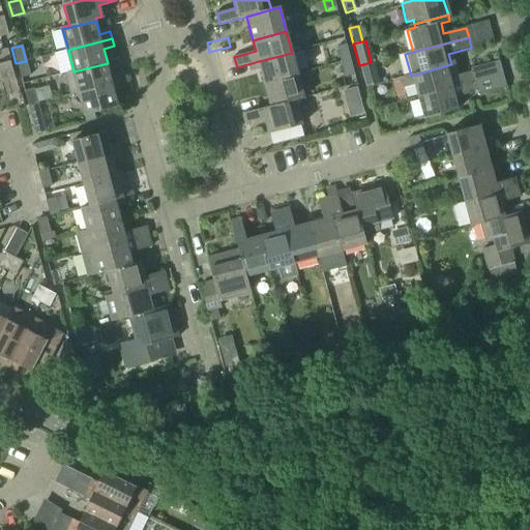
[(341,63),(348,61),(344,46),(335,48),(341,63)]
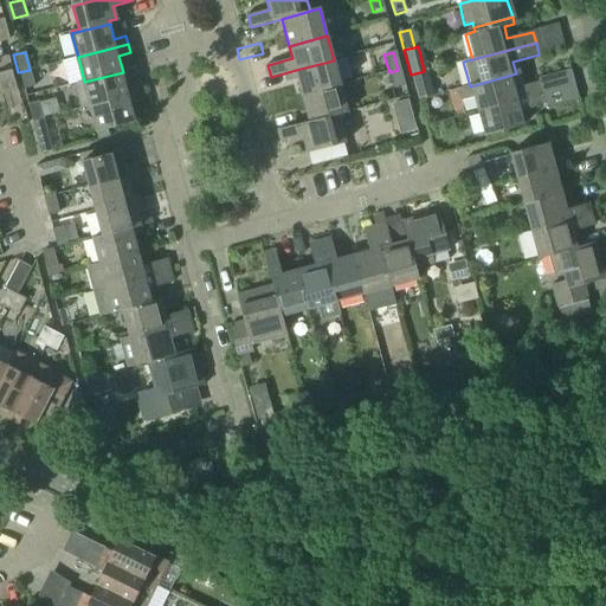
[(341,86),(334,60),(296,70),(303,97),(341,86)]
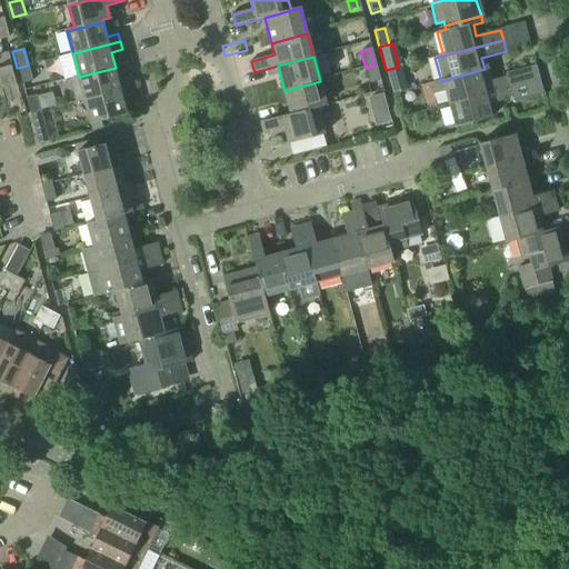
[(28,66),(17,68),(21,85),(32,81),(28,66)]
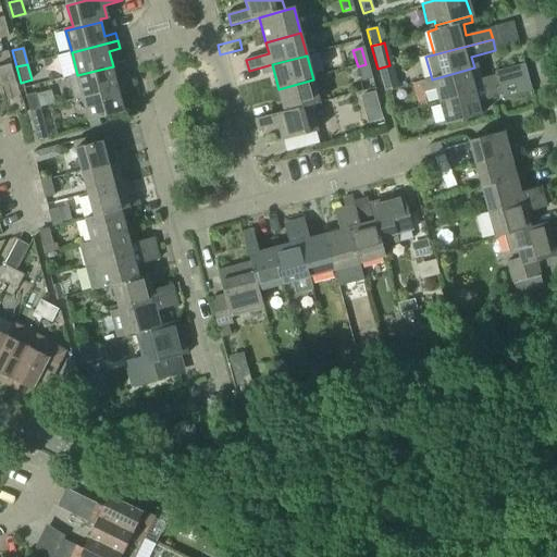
[(366,64),(358,66),(361,82),(370,79),(366,64)]
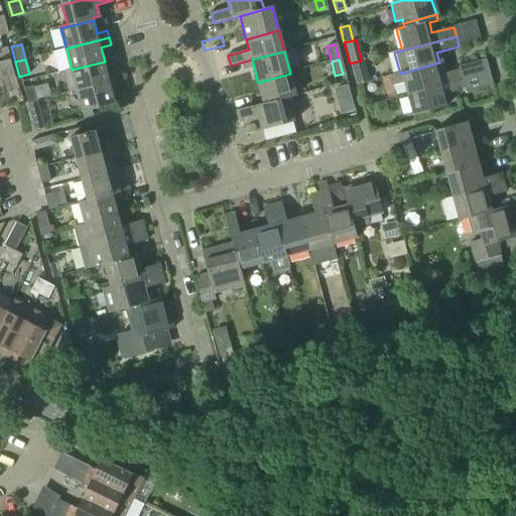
[(367,82),(361,60),(350,63),(355,85),(361,83),(367,82)]
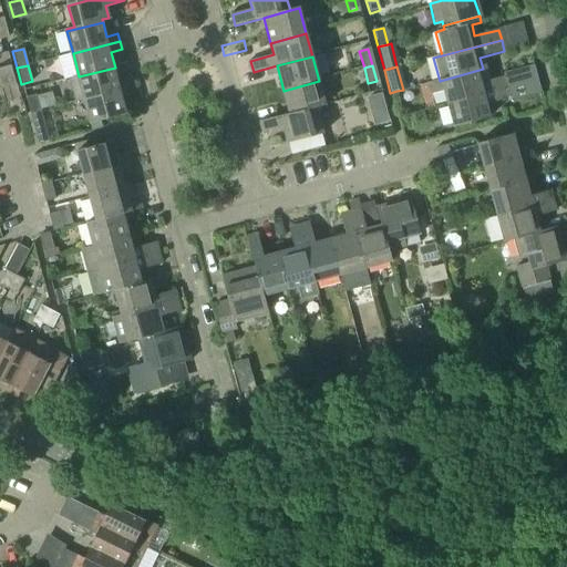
[(483,69),(440,81),(428,84),(431,95),(443,93),(445,104),(535,80),(532,66),(501,74),(502,78),(478,84),(475,72),(483,70),(483,69)]
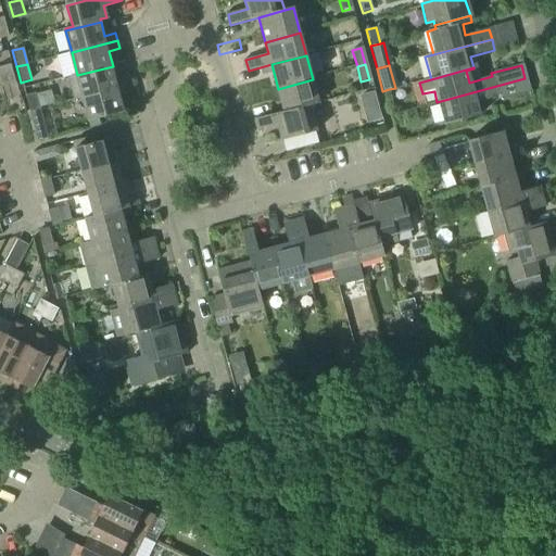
[(113,66),(77,75),(71,77),(76,101),(84,99),(129,86),(127,77),(116,80),(113,66)]
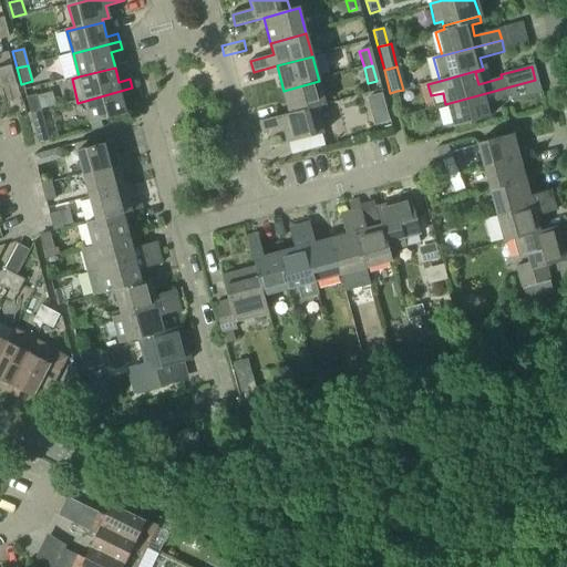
[(9,76),(0,79),(0,90),(11,86),(9,76)]
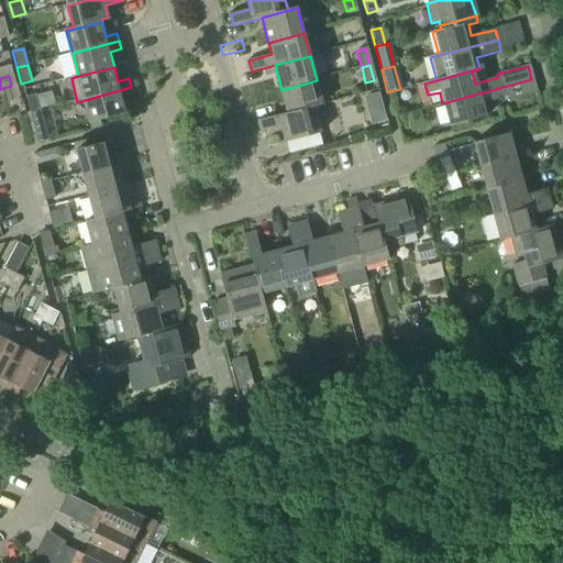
[(531,79),(442,103),(449,127),(483,117),(481,106),(504,99),(505,101),(536,94),(531,79)]
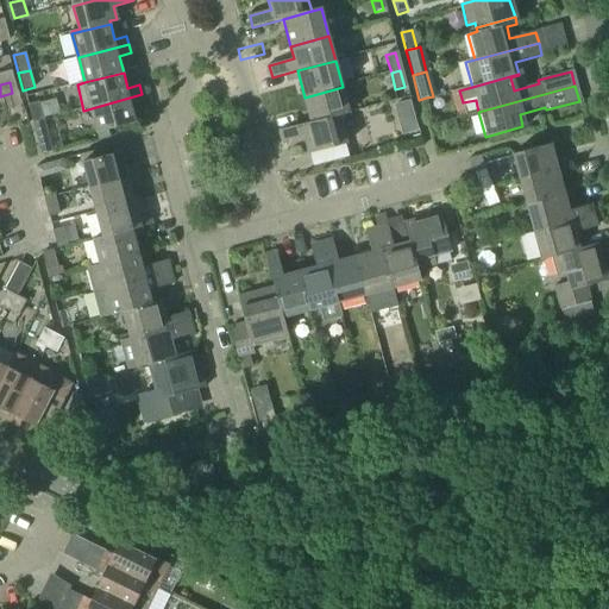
[(343,87),(305,98),(312,123),(281,131),(282,132),(340,117),(350,114),(343,87)]
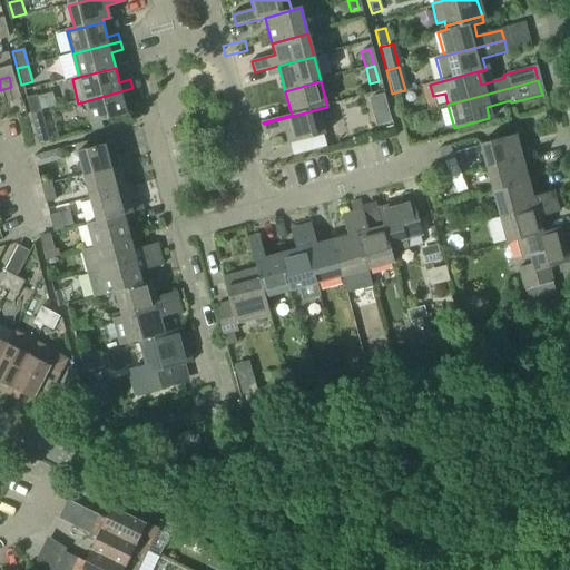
[(135,96),(133,88),(86,101),(92,124),(128,114),(124,98),(135,96)]
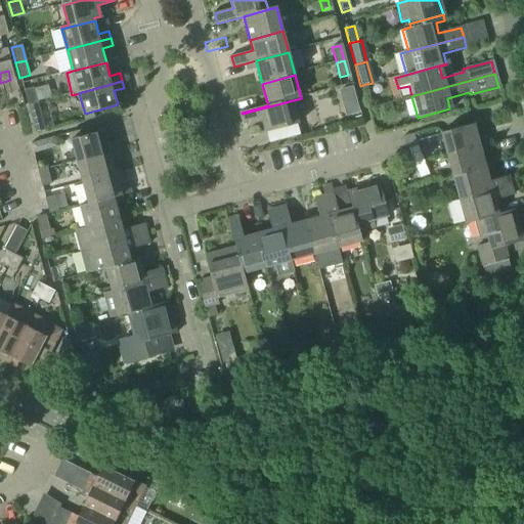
[(369,93),(366,84),(360,86),(363,95),(369,93)]
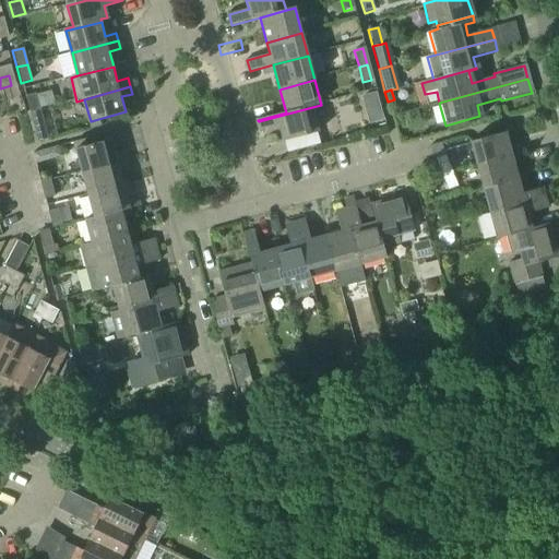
[(377,102),(378,102),(376,92),(360,96),(363,105),(363,106),(377,102)]
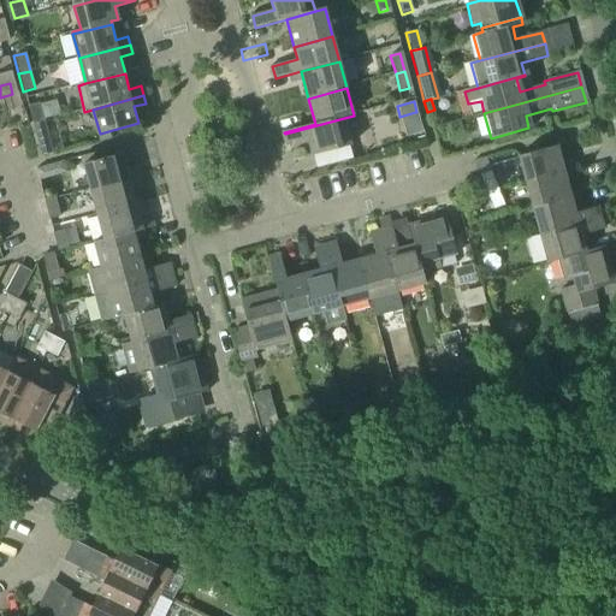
[(33,124),(45,120),(40,104),(28,106),(33,124)]
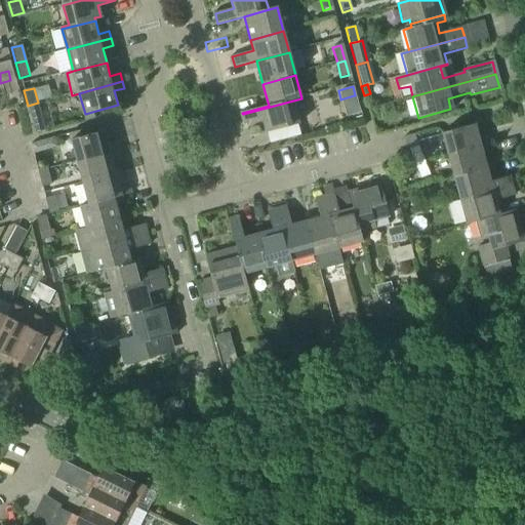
[(299,124),(293,101),(243,114),(245,122),(263,117),(268,132),(270,144),(300,136),(296,124),(299,124)]
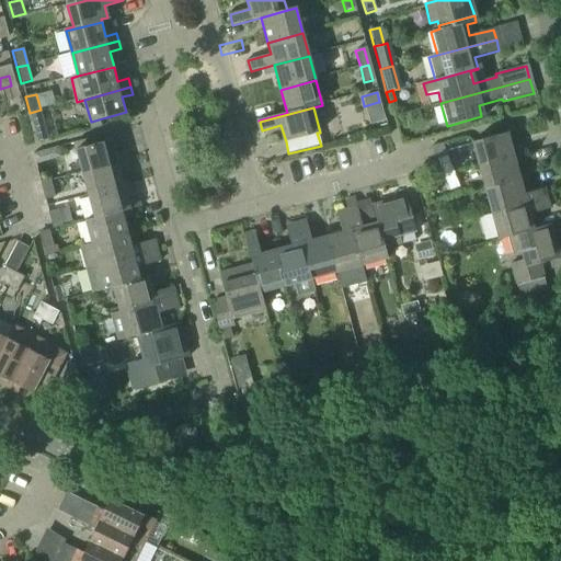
[(45,126),(41,110),(30,113),(34,129),(45,126)]
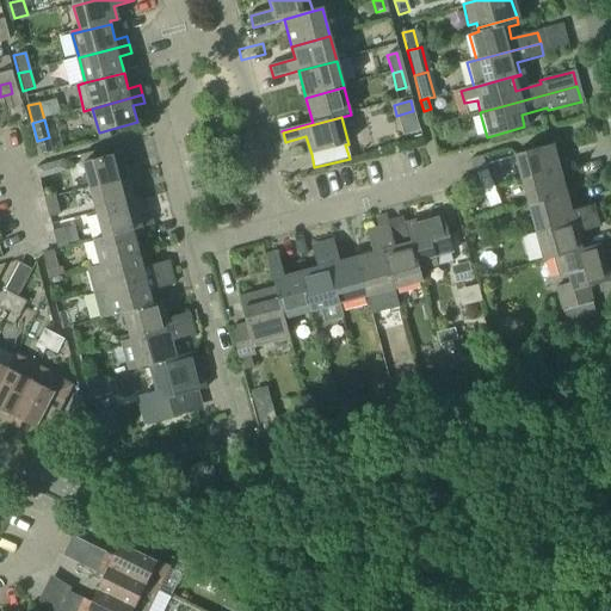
[(520,181),(569,168),(566,159),(555,162),(550,146),(513,155),(520,181)]
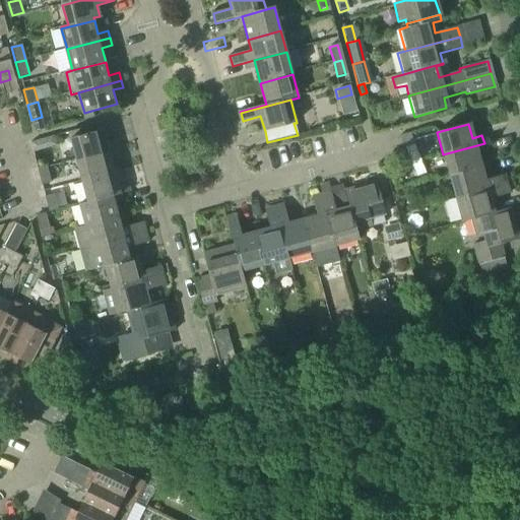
[(77,161),(120,150),(117,141),(108,144),(104,130),(91,134),(89,127),(70,133),(71,139),(77,161)]
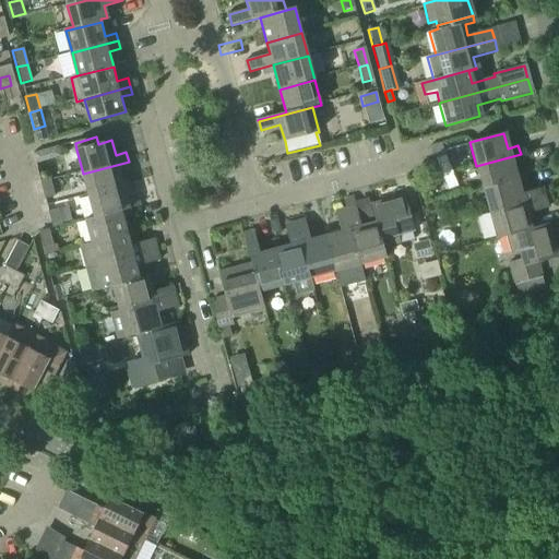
[(521,154),(476,166),(482,189),(516,180),(512,164),(523,162),(521,154)]
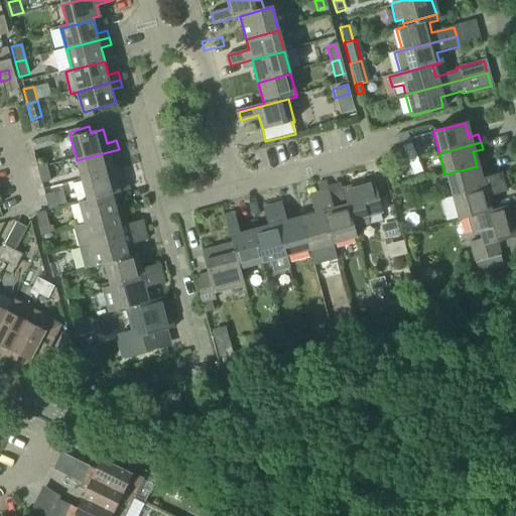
[(407,161),(416,158),(411,144),(402,147),(407,161)]
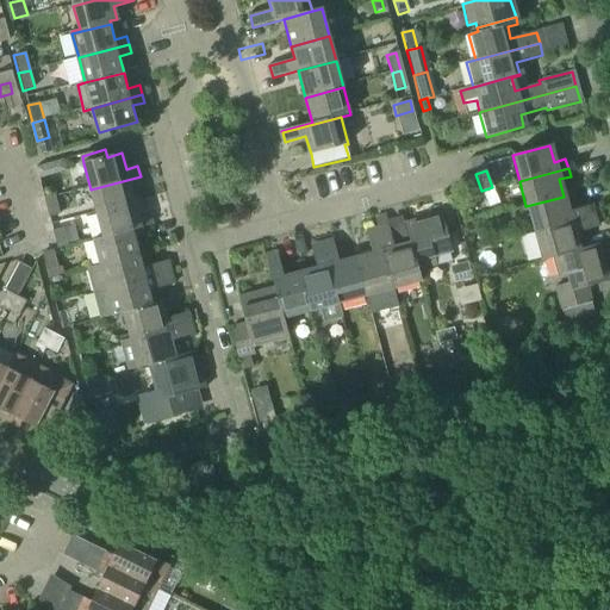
[(142,184),(141,176),(91,190),(97,213),(136,203),(131,186),(142,184)]
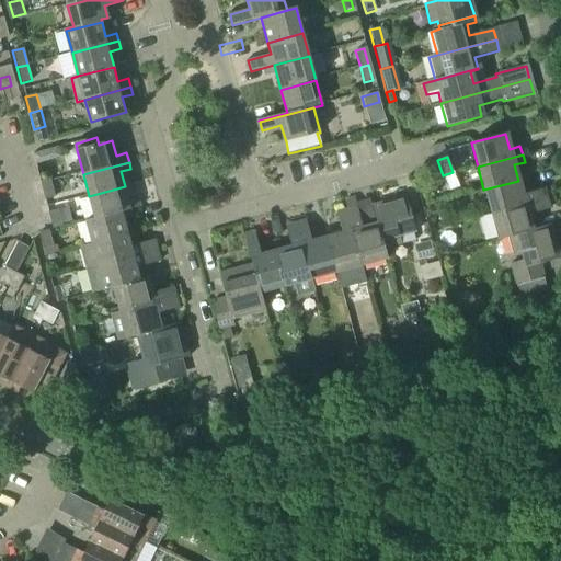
[(453,172),(443,175),(449,192),(459,189),(453,172)]
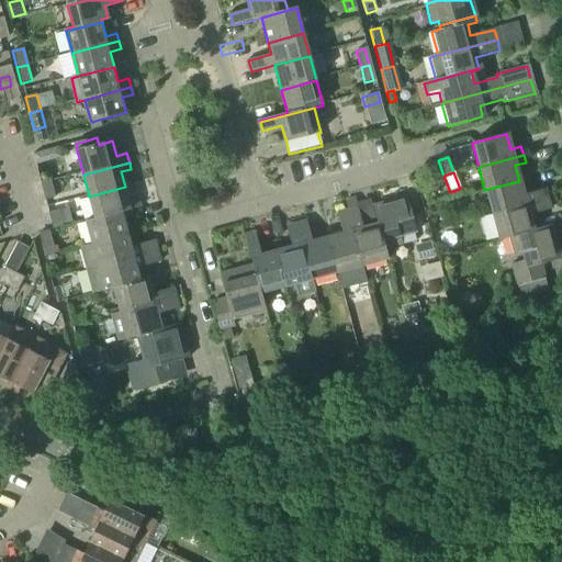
[(45,201),(55,198),(49,181),(41,183),(45,201)]
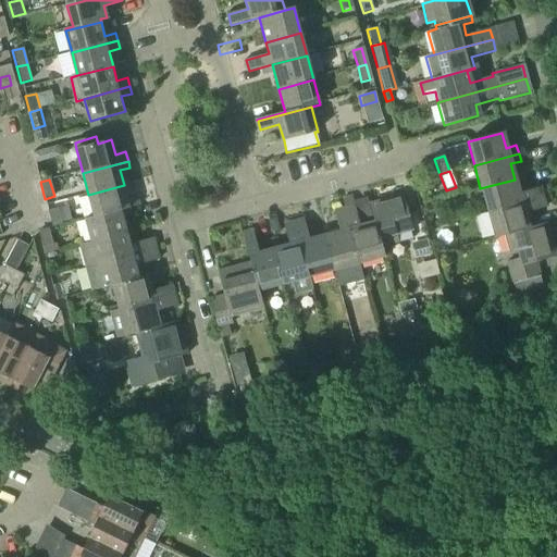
[(519,193),(515,180),(480,188),(486,213),(542,199),(539,187),(519,193)]
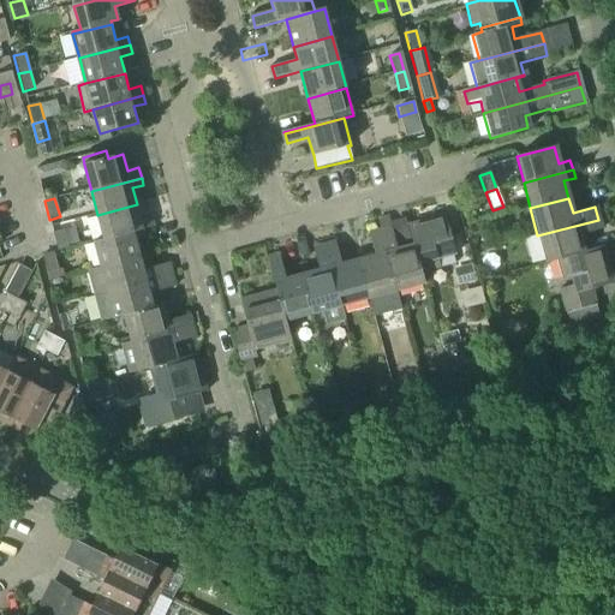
[(137,204),(97,215),(105,239),(143,228),(154,225),(151,216),(141,219),(137,204)]
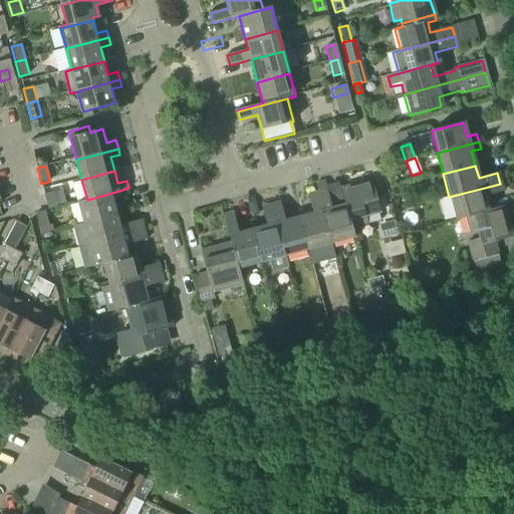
[(351,221),(353,228),(366,225),(364,217),(382,212),(373,180),(341,189),(345,205),(350,221),(351,221)]
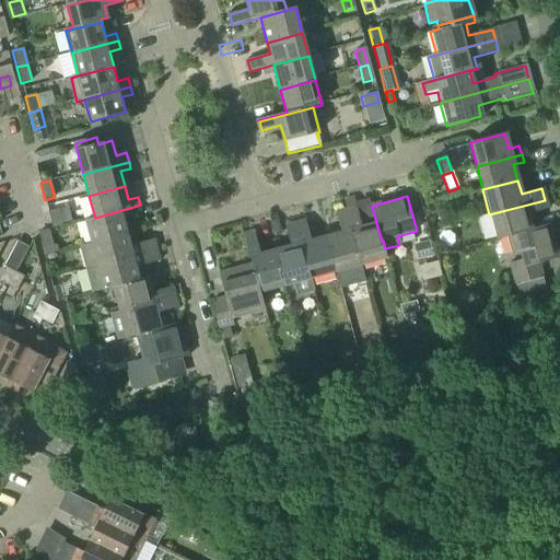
[(343,200),(347,210),(357,207),(354,197),(343,200)]
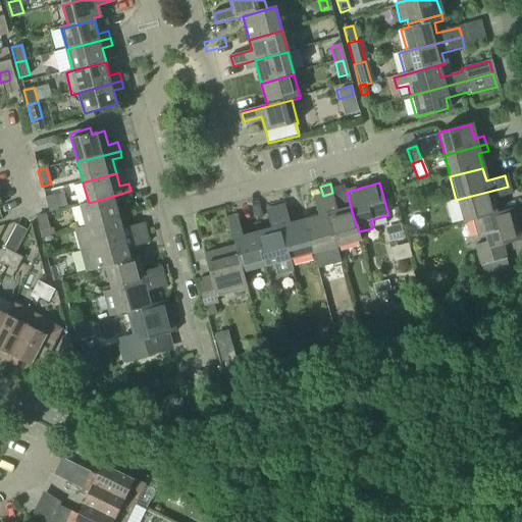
[(508,187),(456,200),(463,224),(473,222),(512,210),(512,209),(494,214),(491,200),(510,195),(508,187)]
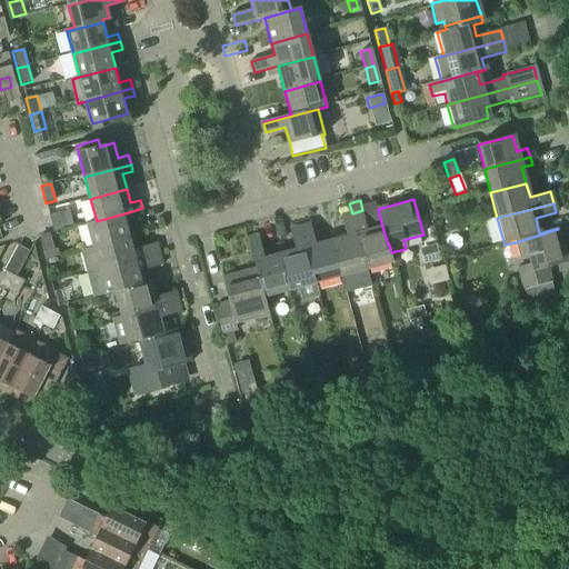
[(478,211),(482,235),(497,232),(492,209),(478,211)]
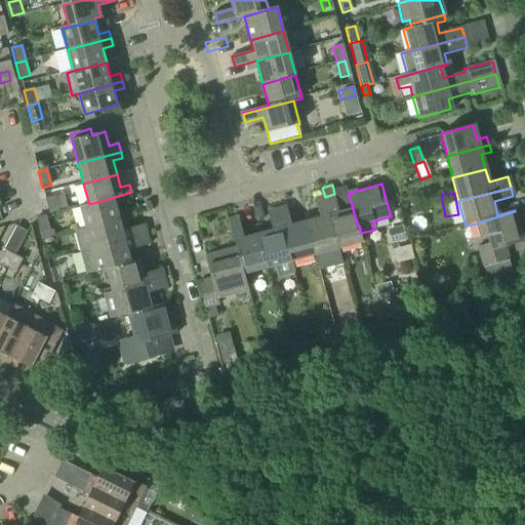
[(334,194),(325,197),(337,248),(363,241),(361,233),(359,226),(358,226),(353,209),(339,213),(334,194)]
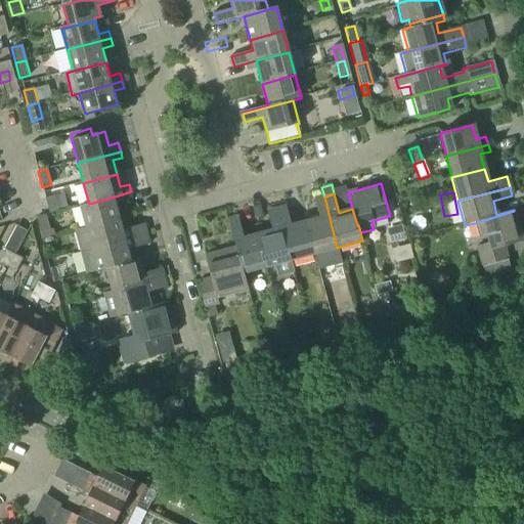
[(45,199),(49,214),(59,211),(58,210),(67,208),(62,194),(54,197),(45,199)]
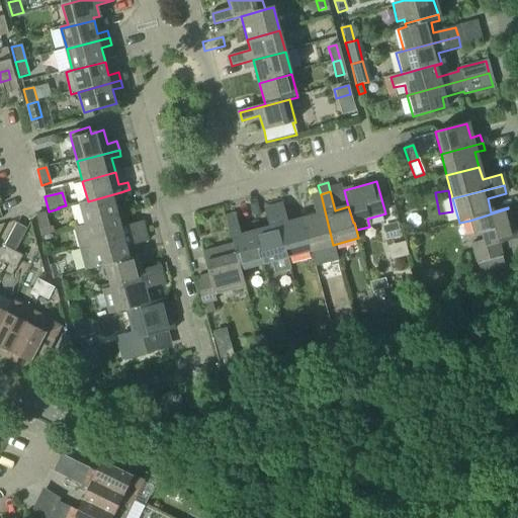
[(120,192),(88,201),(79,203),(85,226),(117,217),(113,201),(122,198),(120,192)]
